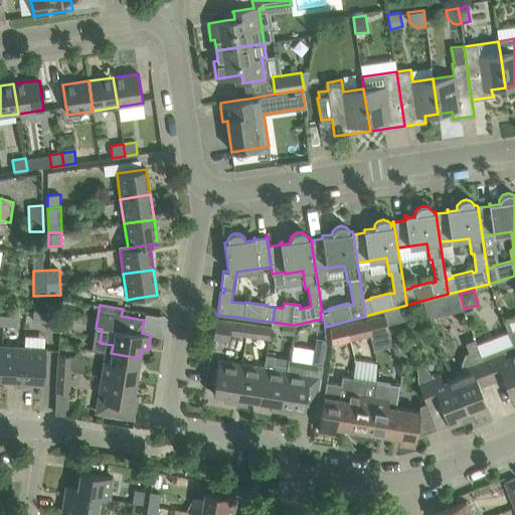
[(47,322),(47,313),(34,312),(33,321),(47,322)]
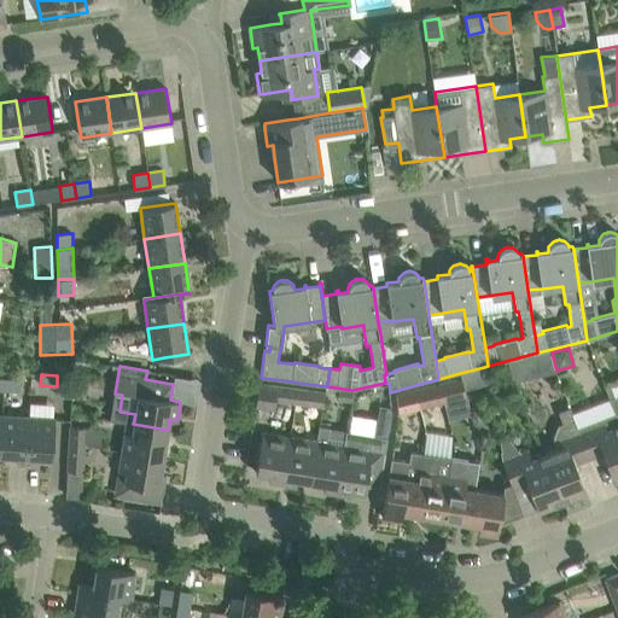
[(439,384),(443,402),(466,396),(461,378),(439,384)]
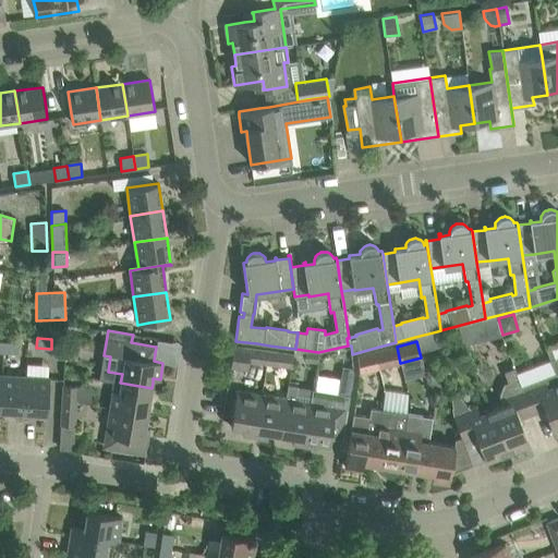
[(19,343),(4,342),(3,352),(17,353),(19,343)]
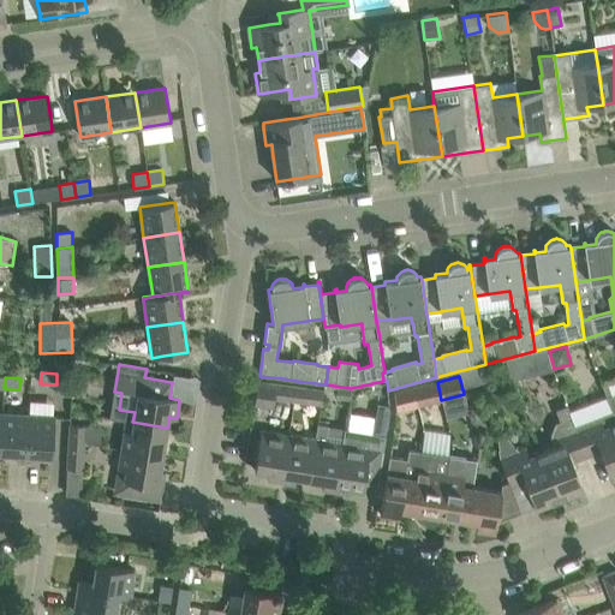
[(293,401),(296,387),(257,382),(254,405),(273,408),(274,399),(293,401)]
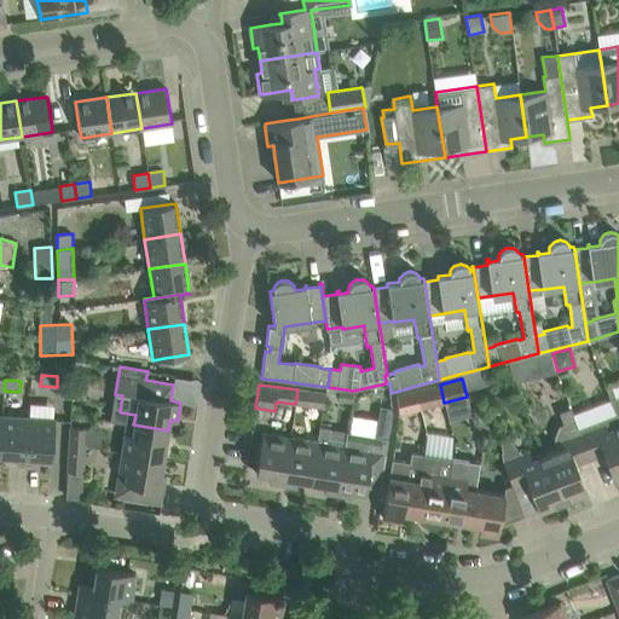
[(422,408),(444,403),(440,385),(417,391),(422,408)]
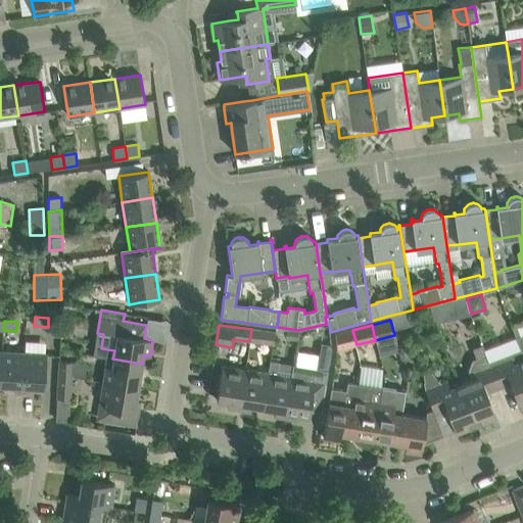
[(251,329),(249,341),(274,344),(275,332),(251,329)]
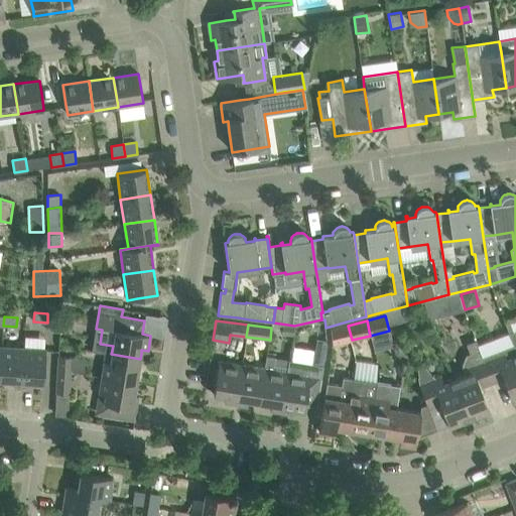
[(281,334),(293,335),(294,326),(282,325),(281,334)]
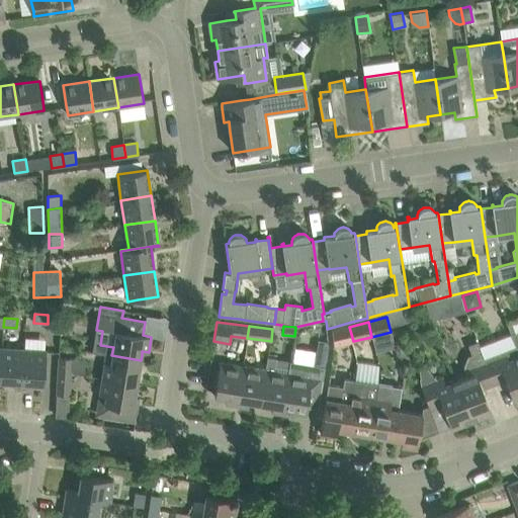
[(333,346),(353,341),(349,327),(331,331),(333,346)]
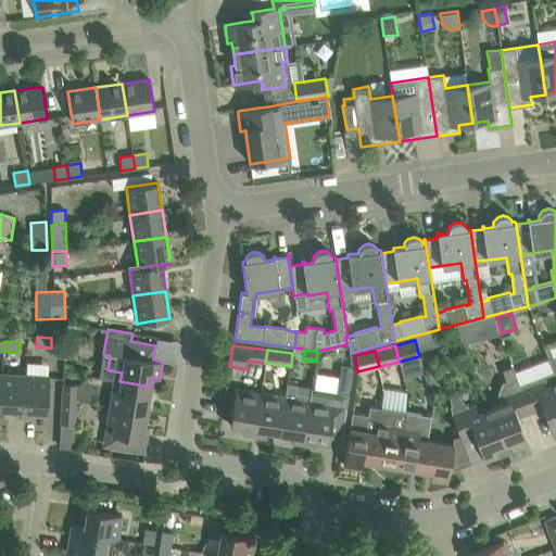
[(555,431),(555,378),(548,358),(548,359),(553,373),(520,386),(530,413),(543,408),(553,433),(555,431)]
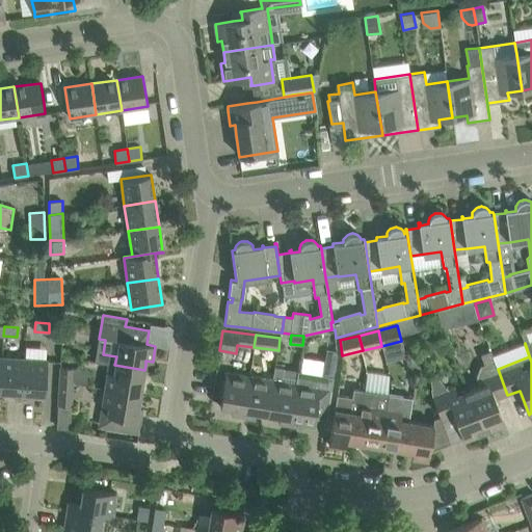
[(480,387),(469,391),(484,432),(505,424),(496,399),(507,395),(498,369),(490,350),(480,354),(483,365),(481,366),(476,376),(480,387)]
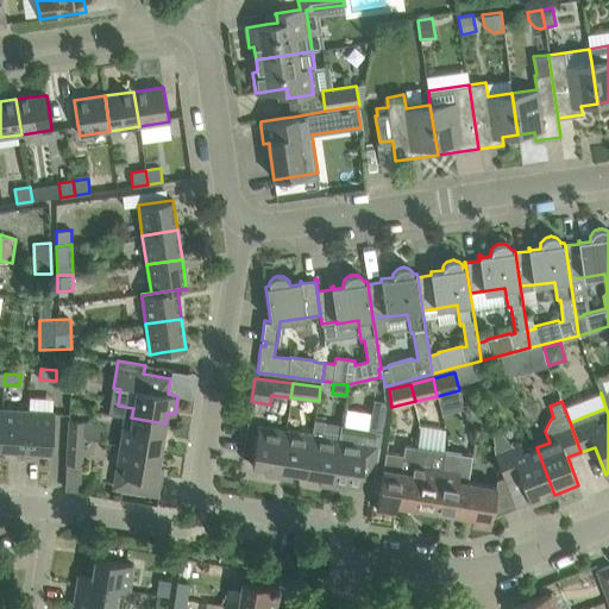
[(339,439),(332,485),(345,488),(346,481),(360,483),(360,478),(374,481),(382,432),(385,407),(372,405),(368,429),(340,425),(339,439)]
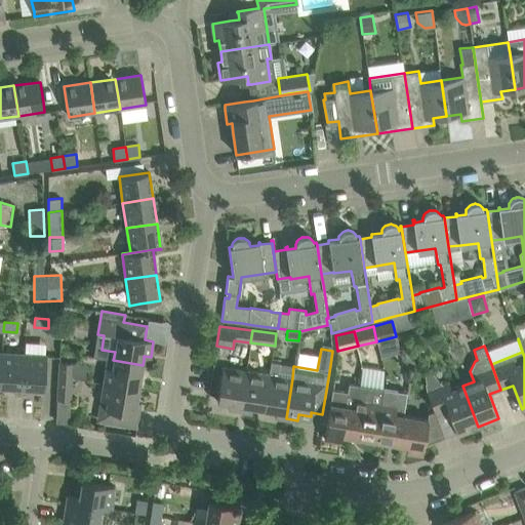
[(24,354),(2,353),(0,380),(0,385),(14,387),(14,393),(22,394),(24,354)]
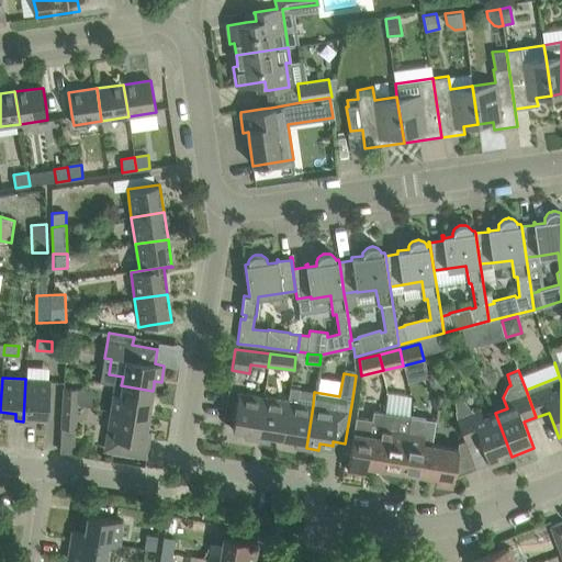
[(25,379),(23,422),(31,422),(32,415),(47,415),(49,394),(49,381),(25,379)]
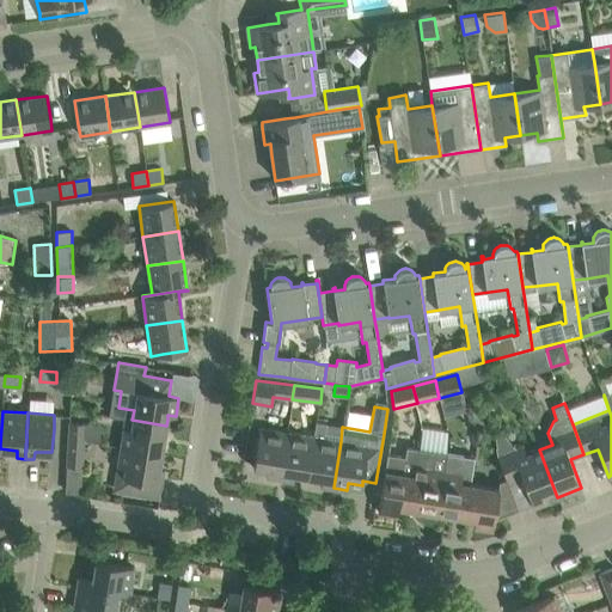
[(123,428),(120,447),(161,453),(166,426),(132,420),(130,429),(123,428)]
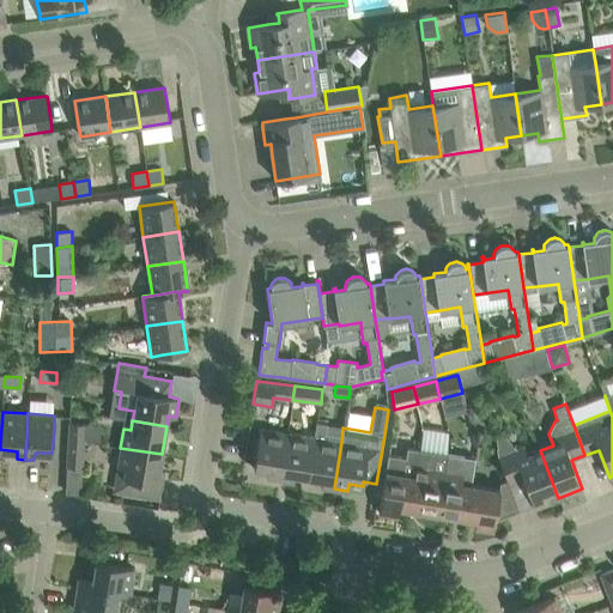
[(68,444),(84,445),(85,424),(70,423),(68,444)]
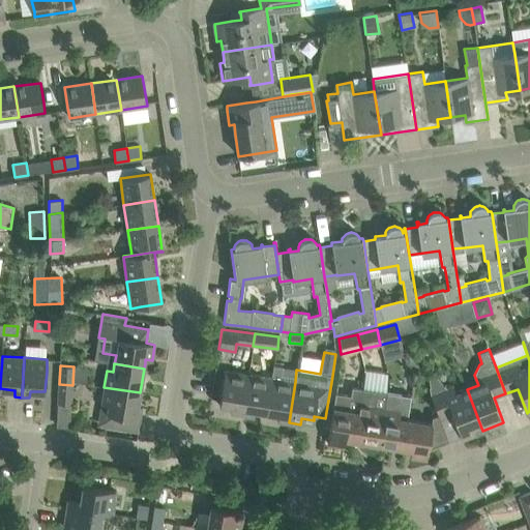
[(271,378),(266,413),(277,415),(277,420),(289,422),(295,382),(281,380),(283,366),(273,365),(271,378)]
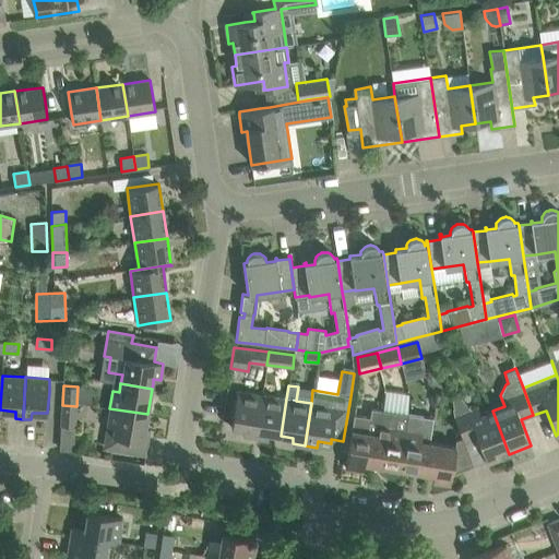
[(382,409),(372,465),(399,470),(407,414),(406,414),(408,393),(385,390),(382,409)]
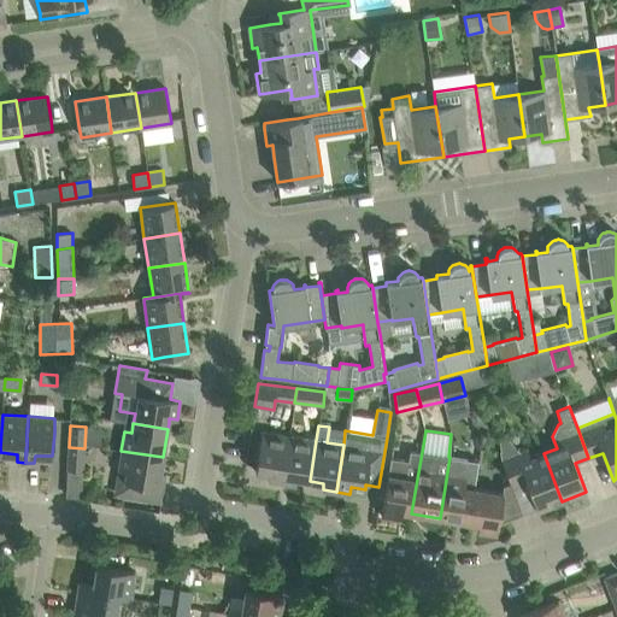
[(282,483),(289,436),(262,432),(256,472),(269,474),(268,481),(282,483)]
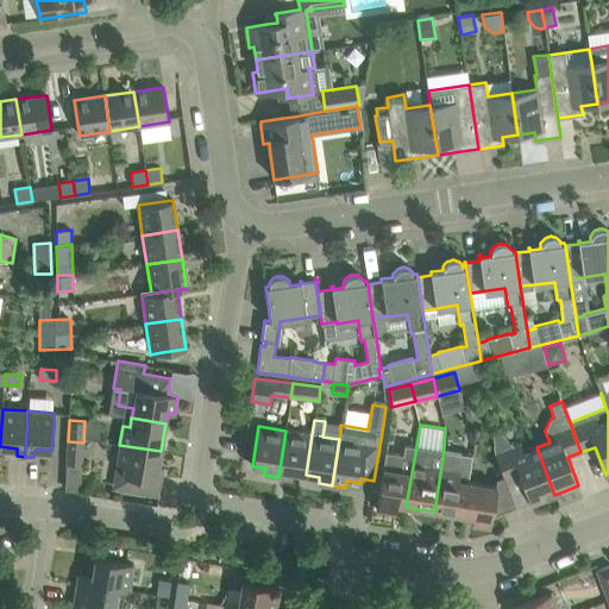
[(312,434),(286,431),(278,477),(292,479),(293,472),(306,475),(312,434)]
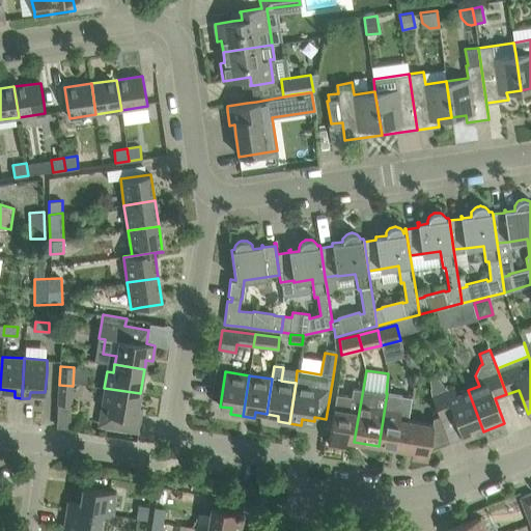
[(59,385),(58,392),(57,406),(71,407),(72,393),(73,386),(59,385)]
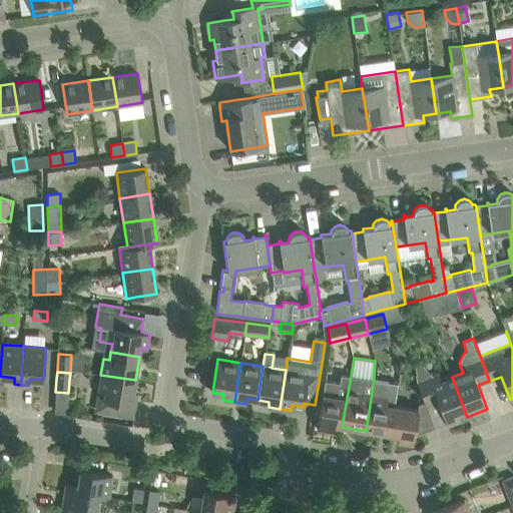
[(417,382),(424,401),(426,406),(438,401),(447,424),(467,417),(452,377),(441,381),(438,374),(417,382)]
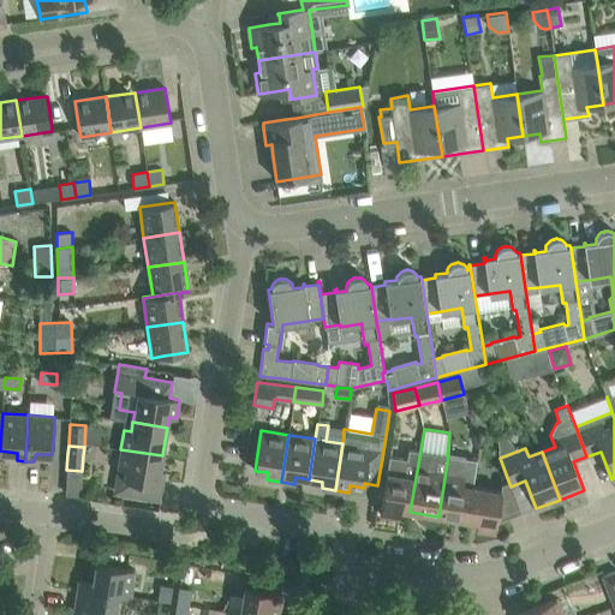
[(162,461),(162,455),(120,449),(120,454),(118,467),(123,469),(121,479),(130,481),(132,481),(130,496),(160,501),(163,484),(159,484),(162,461)]
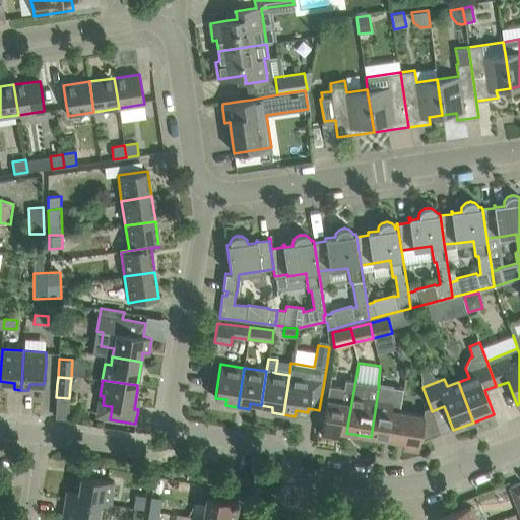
[(338,432),(346,433),(355,381),(345,380),(344,388),(329,386),(321,435),(337,438),(338,432)]
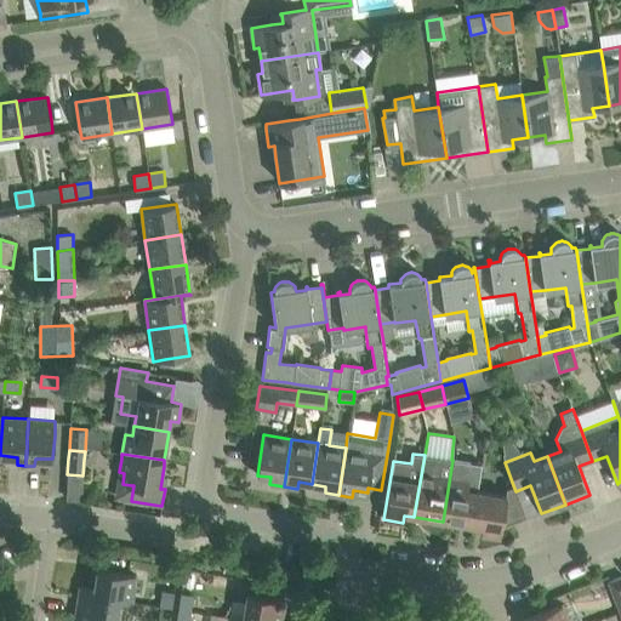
[(443,522),(471,527),(477,491),(482,465),(453,460),(443,522)]
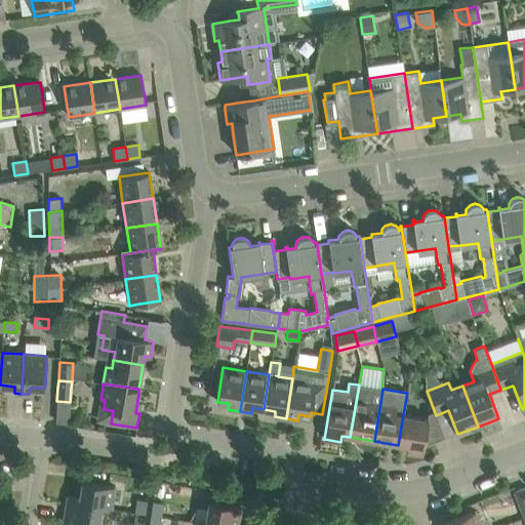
[(403,415),(398,445),(407,446),(406,452),(422,455),(423,447),(445,439),(436,415),(434,410),(429,412),(428,419),(403,415)]
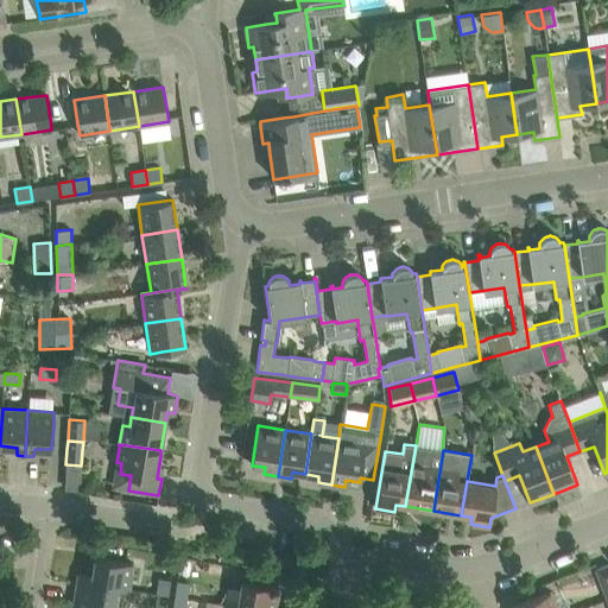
[(77,581),(128,589),(132,563),(95,557),(93,576),(78,574),(77,581)]
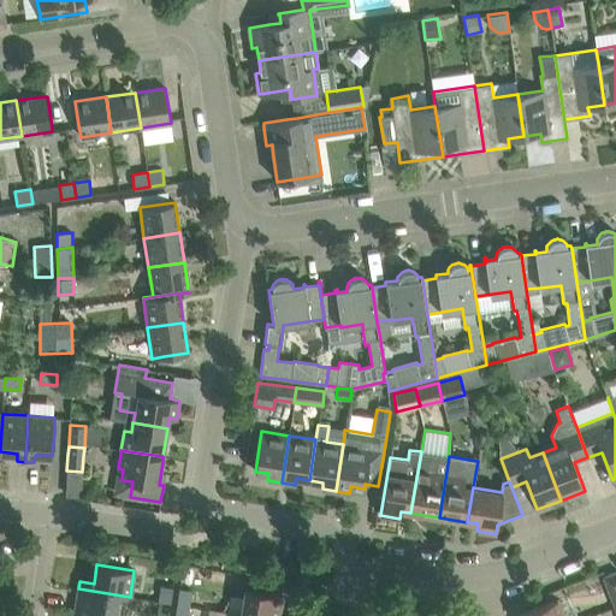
[(170,604),(172,587),(161,586),(159,602),(170,604)]
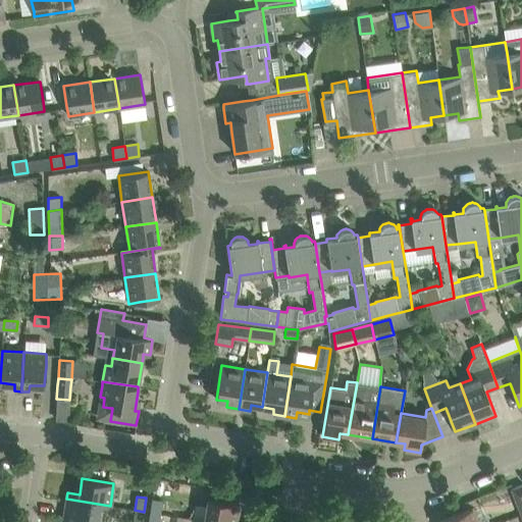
[(110,506),(66,499),(63,521),(70,521),(97,521),(100,505),(110,507),(110,506)]
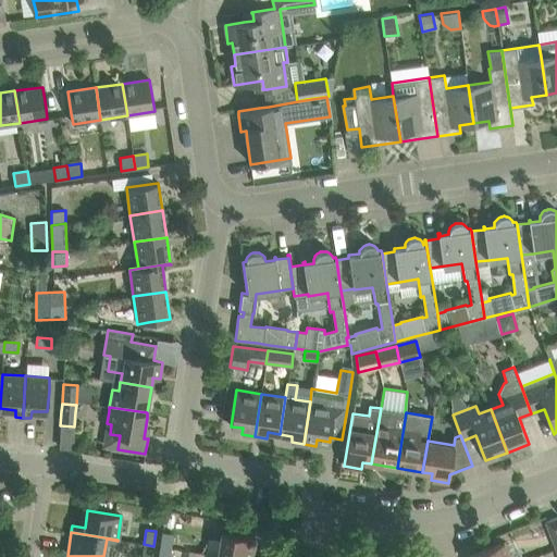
[(162,532),(160,547),(171,548),(173,534),(162,532)]
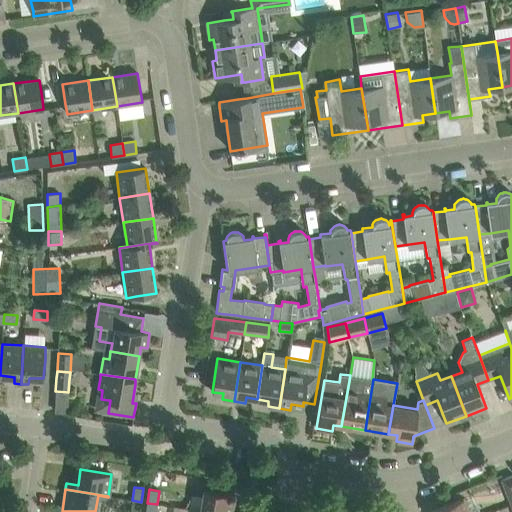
[(190,509),(190,510),(204,511),(233,511),(235,505),(233,505),(235,494),(203,489),(200,510),(190,509)]
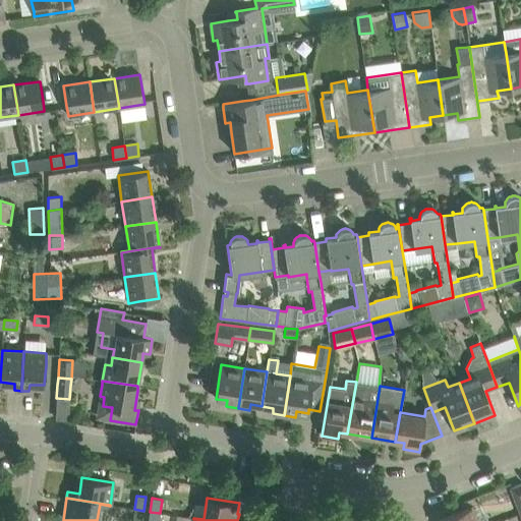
[(438,520),(476,520),(471,507),(438,520)]
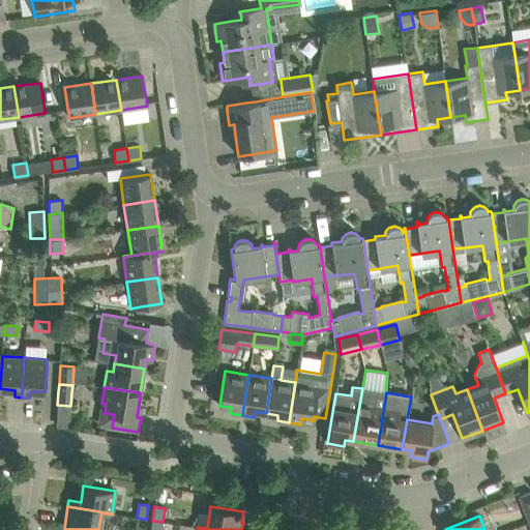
[(160,529),(163,522),(152,521),(150,529),(160,529)]
